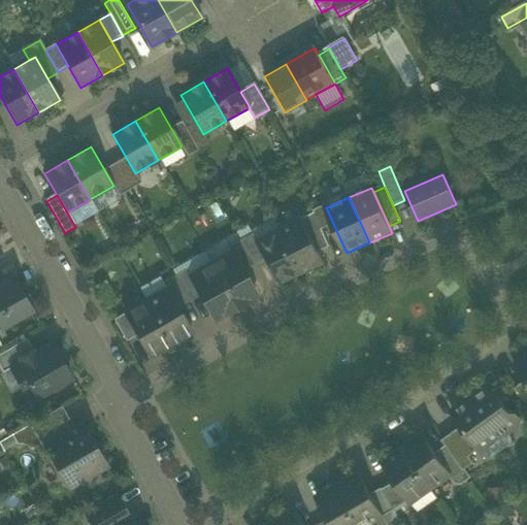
[(315,211),(316,214),(323,230),(334,226),(326,207),(327,207),(326,206),(315,211)]
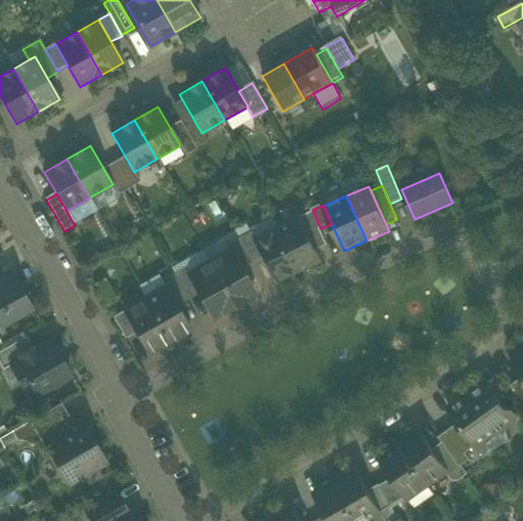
[(328,246),(320,228),(313,212),(299,219),(300,220),(300,219),(316,251),(328,246)]
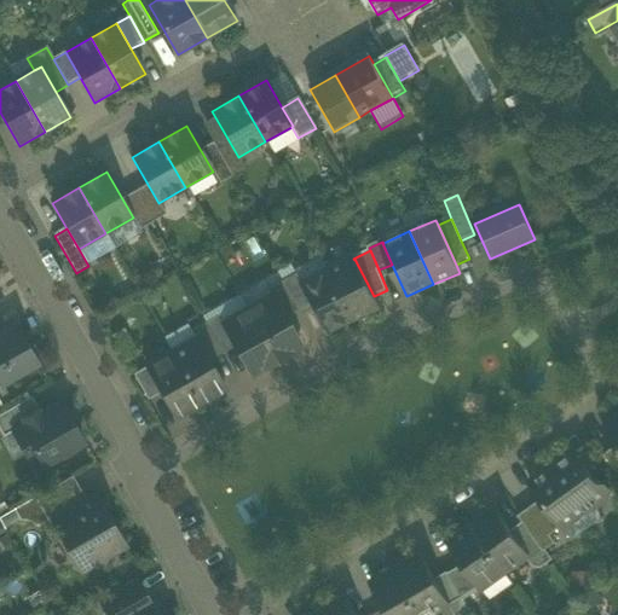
[(354,260),(329,272),(354,321),(380,308),(374,296),(354,259),(354,260)]
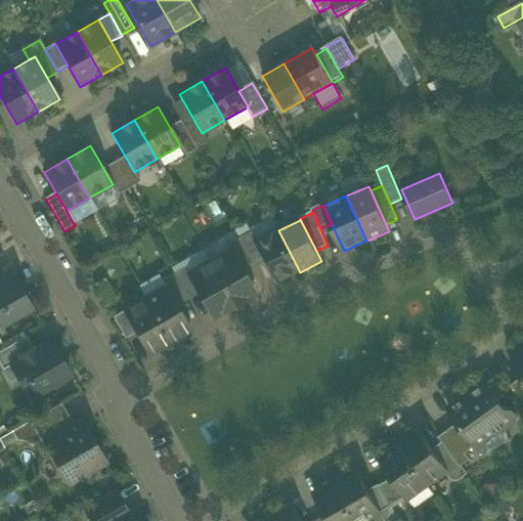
[(277,284),(300,272),(278,230),(255,242),(254,243),(265,262),(277,284)]
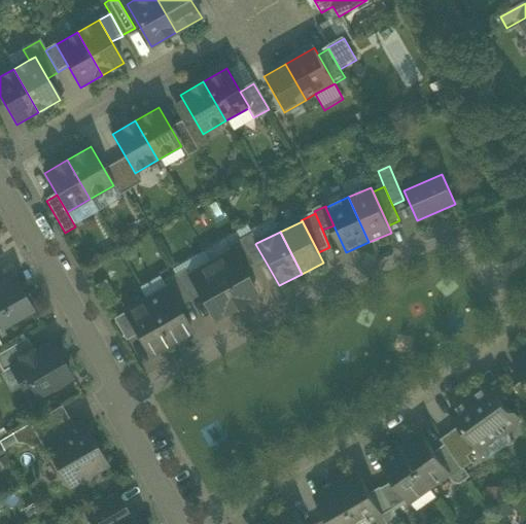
[(251,235),(240,241),(254,267),(256,270),(267,264),(255,244),(256,243),(251,235)]
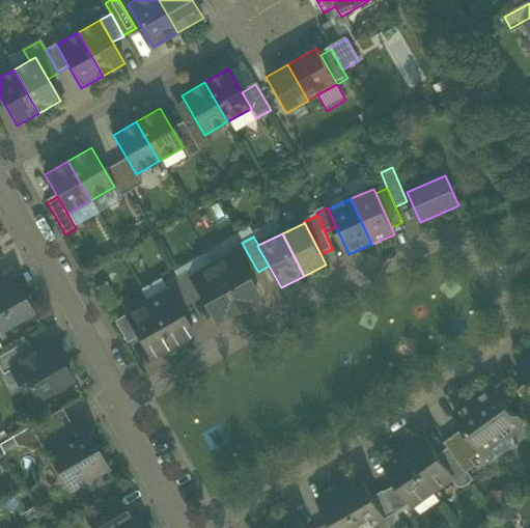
[(245,274),(256,269),(242,243),(242,242),(229,249),(233,256),(234,255),(245,274)]
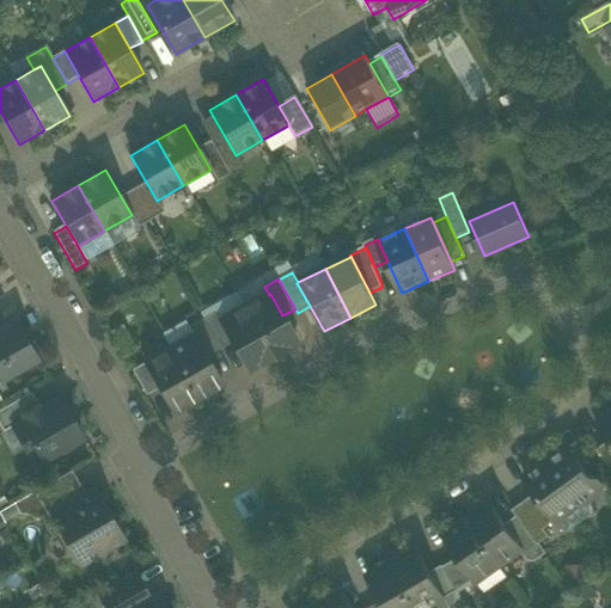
[(269,295),(245,308),(274,358),(299,344),(282,315),(270,294),(269,295)]
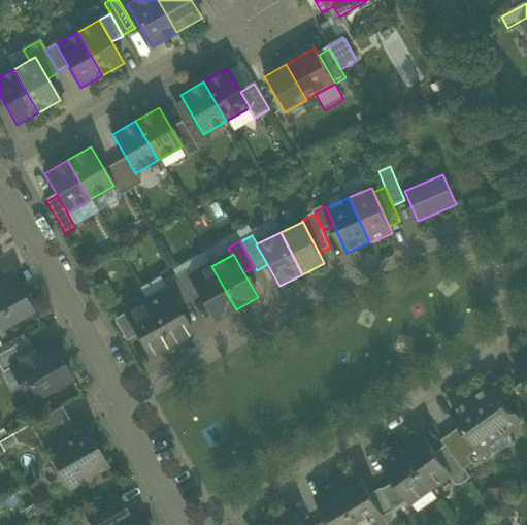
[(215,321),(236,309),(211,266),(192,277),(190,279),(201,297),(215,321)]
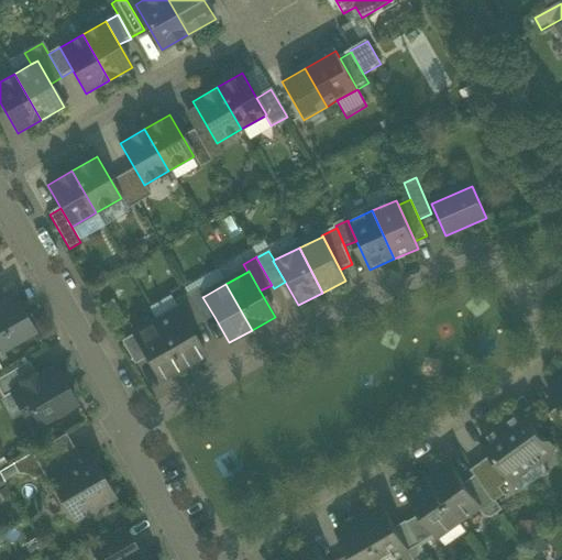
[(200,288),(187,296),(202,324),(215,317),(202,297),(205,296),(200,288)]
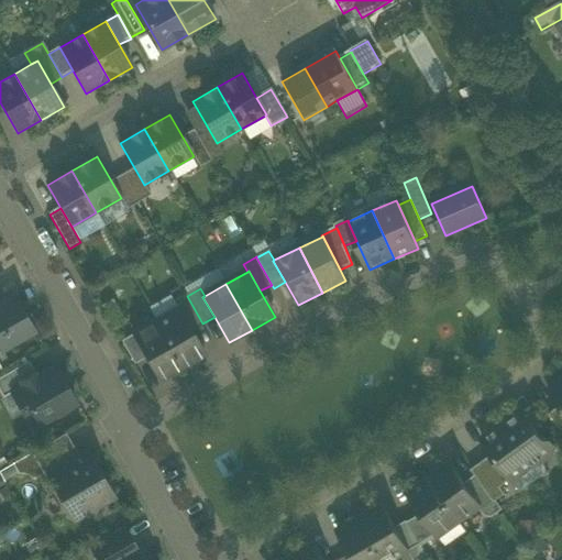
[(204,325),(202,324),(187,296),(187,295),(175,303),(179,310),(179,309),(191,331),(204,325)]
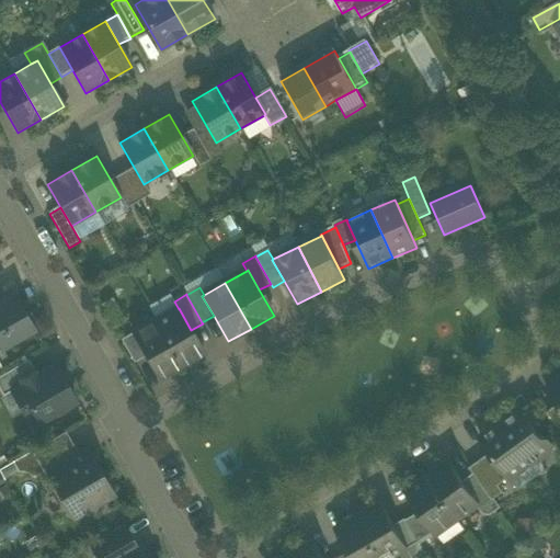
[(0,346),(2,351),(35,332),(14,296),(0,304),(0,346)]
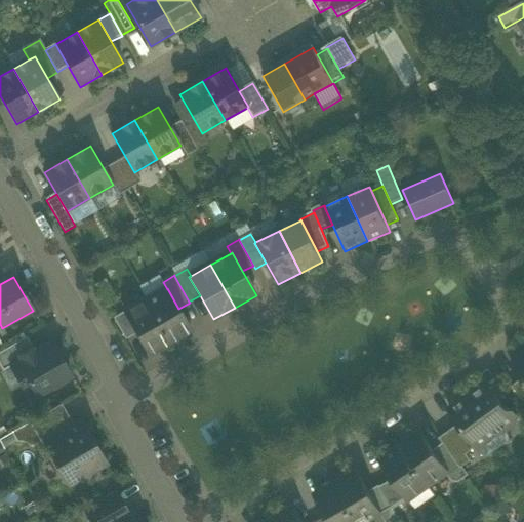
[(167,289),(146,300),(170,344),(192,331),(178,309),(167,288),(167,289)]
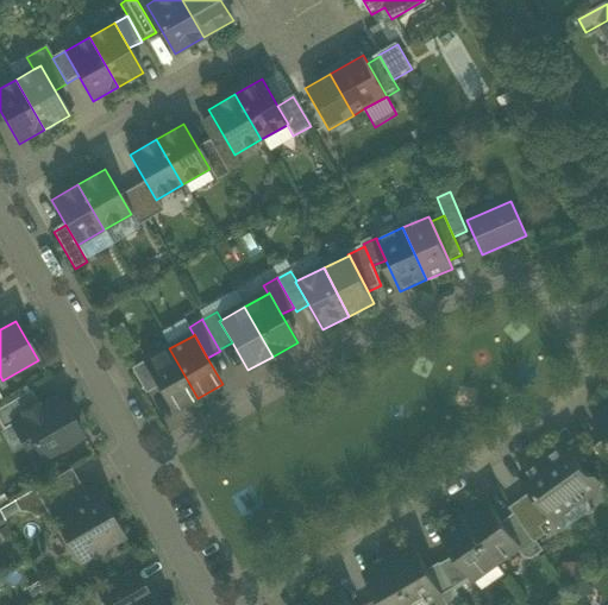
[(173,413),(198,398),(169,348),(145,363),(160,388),(173,413)]
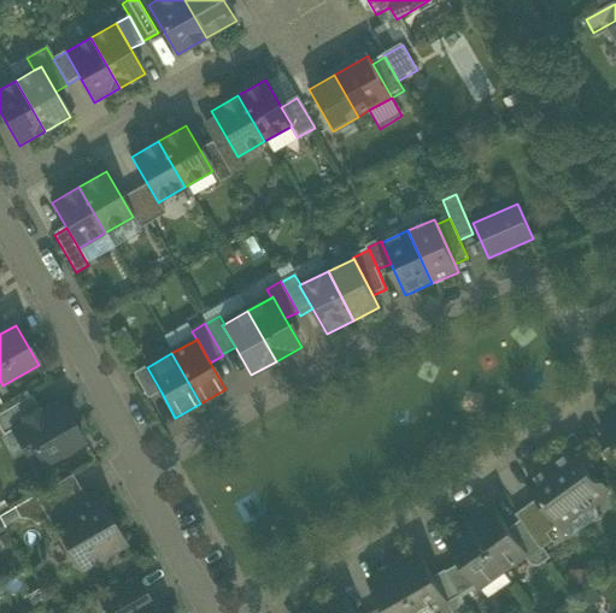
[(134,375),(148,400),(162,393),(147,367),(134,375)]
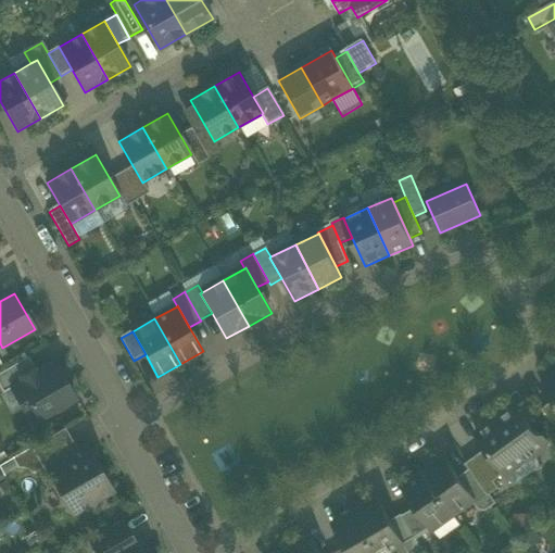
[(0,374),(0,378),(8,392),(12,390),(11,389),(22,382),(20,378),(35,369),(28,359),(0,374)]
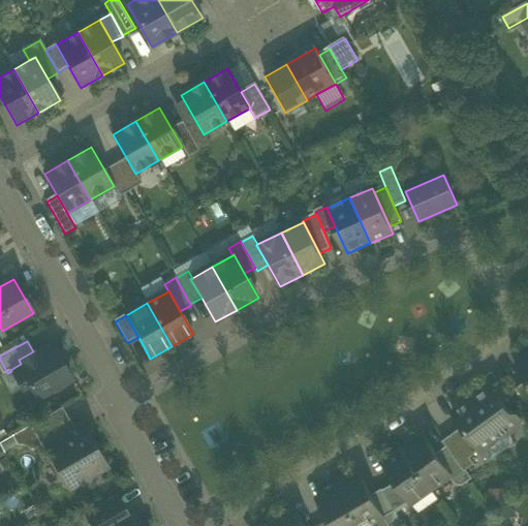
[(35,396),(43,398),(73,381),(53,345),(35,356),(33,351),(19,360),(21,364),(10,370),(11,371),(22,391),(29,385),(35,396)]
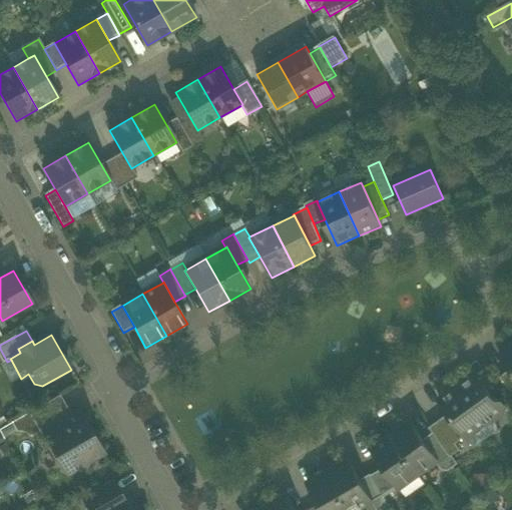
[(511,372),(511,350),(502,358),(511,372)]
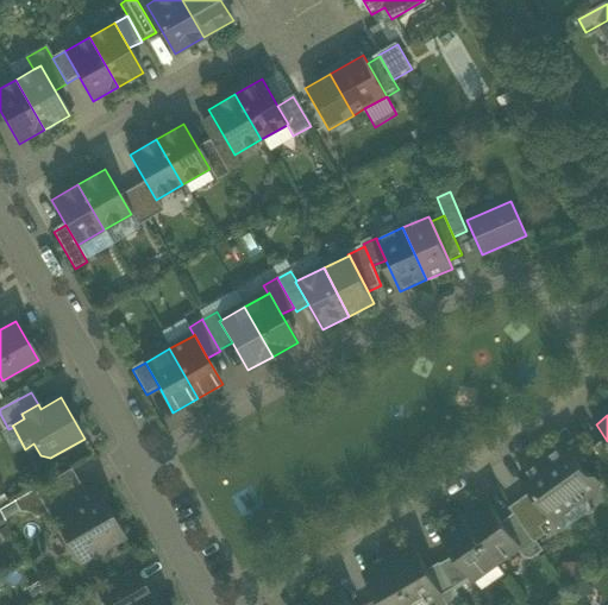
[(596,449),(607,465),(607,441),(596,449)]
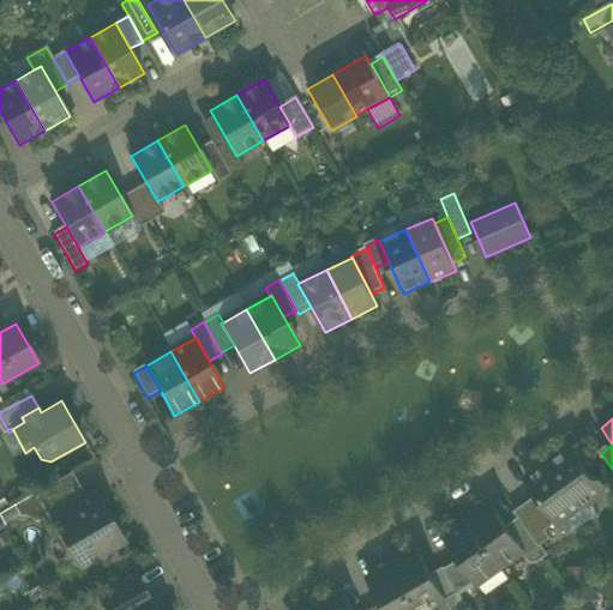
[(539,497),(558,524),(588,502),(588,501),(596,502),(604,497),(605,489),(600,482),(592,481),(570,451),(563,451),(558,454),(556,460),(527,481),(539,497)]
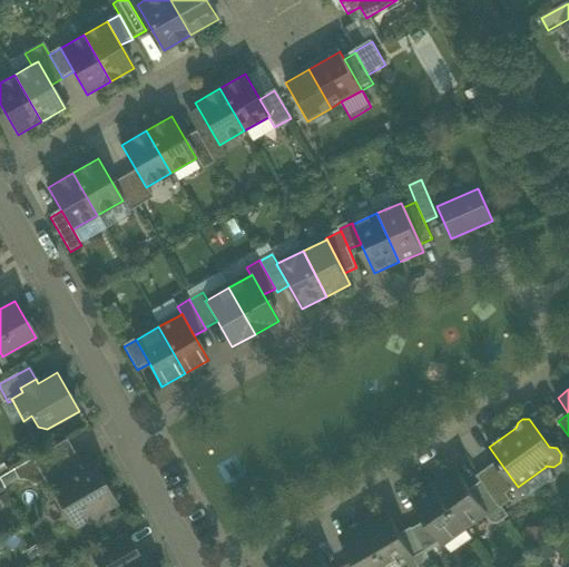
[(32,460),(46,485),(50,482),(49,481),(80,463),(67,441),(32,460)]
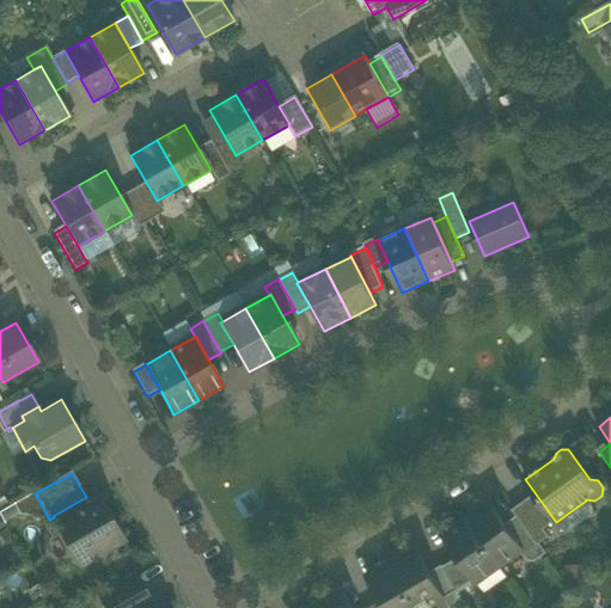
[(54,517),(73,552),(81,547),(89,562),(96,564),(103,559),(104,553),(123,542),(111,522),(112,519),(109,513),(105,511),(95,492),(86,497),(53,516),(54,517)]
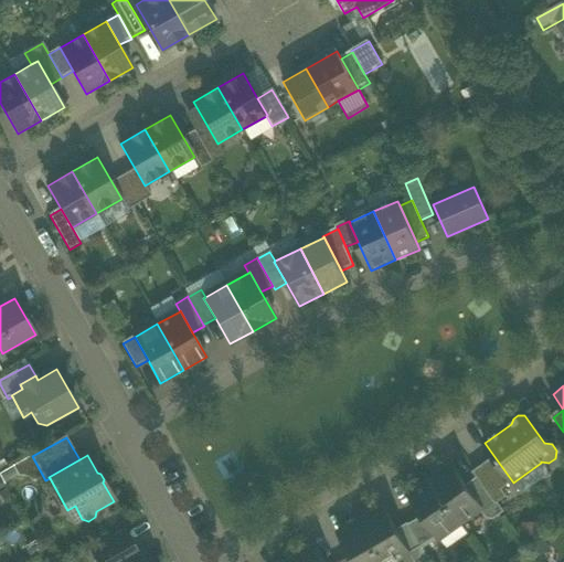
[(474,474),(497,506),(508,498),(502,490),(513,483),(496,458),(474,474)]
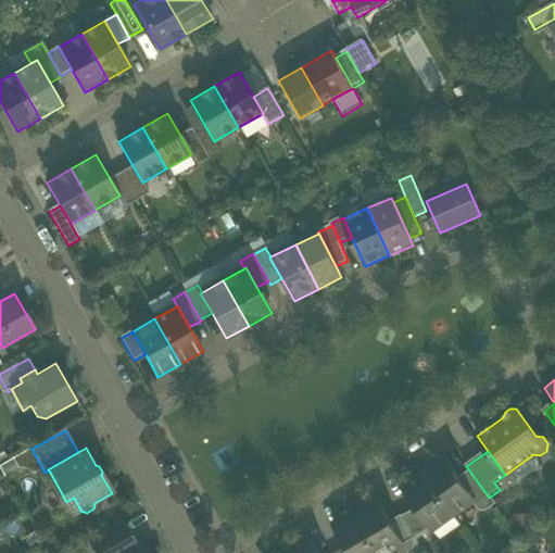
[(445,460),(424,474),(454,516),(476,501),(445,460)]
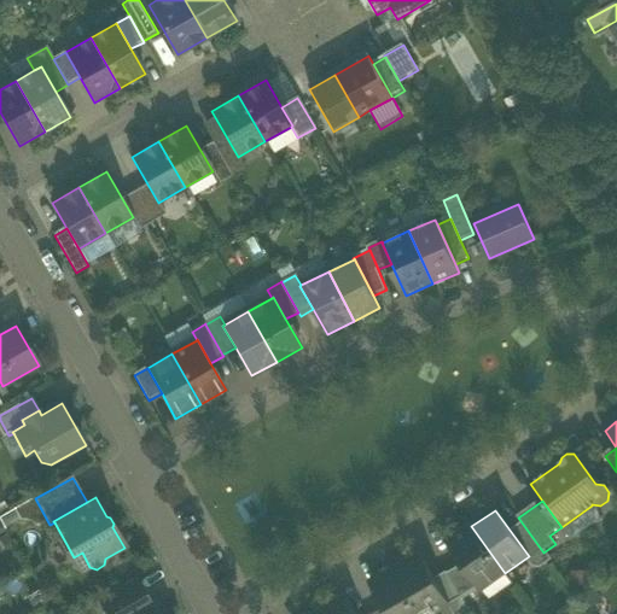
[(482,591),(505,573),(471,526),(448,544),(482,591)]
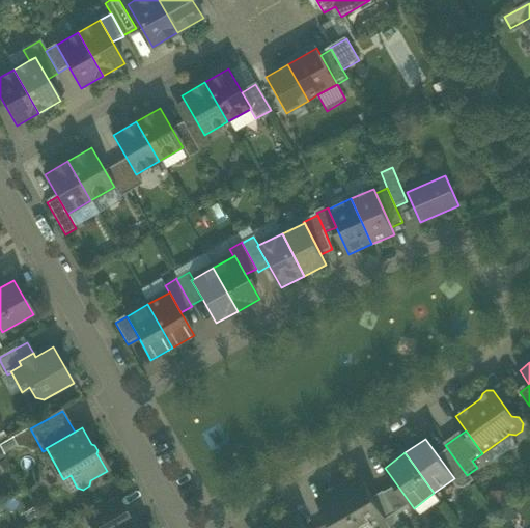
[(71,492),(77,488),(71,475),(63,479),(71,492)]
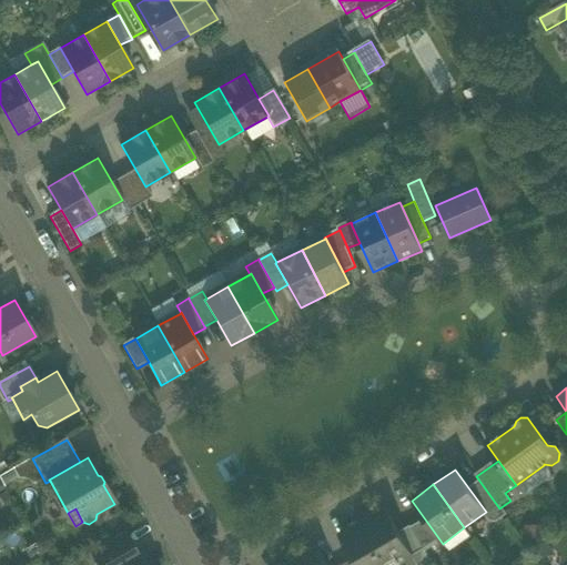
[(387,512),(364,524),(386,564),(401,564),(413,557),(400,534),(387,512)]
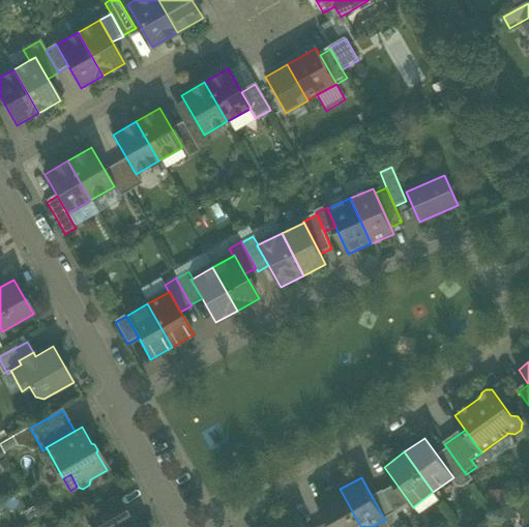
[(360,526),(340,489),(318,501),(330,523),(332,526),(360,526)]
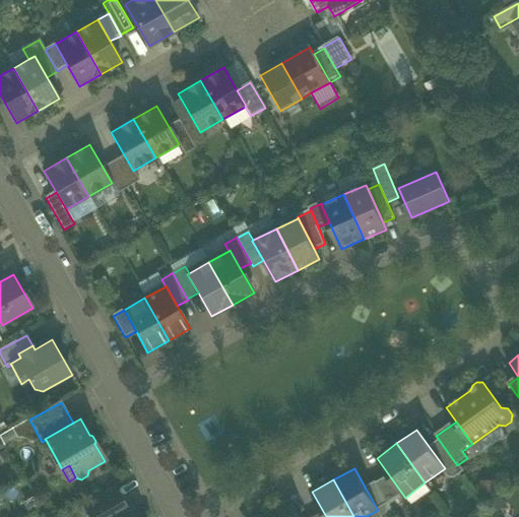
[(378,510),(381,516),(391,516),(394,515),(377,482),(366,489),(378,510)]
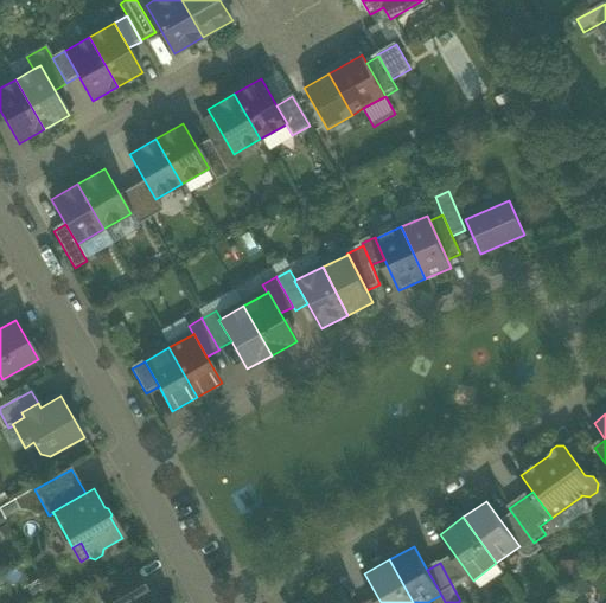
[(97,590),(103,602),(141,602),(151,597),(134,569),(97,590)]
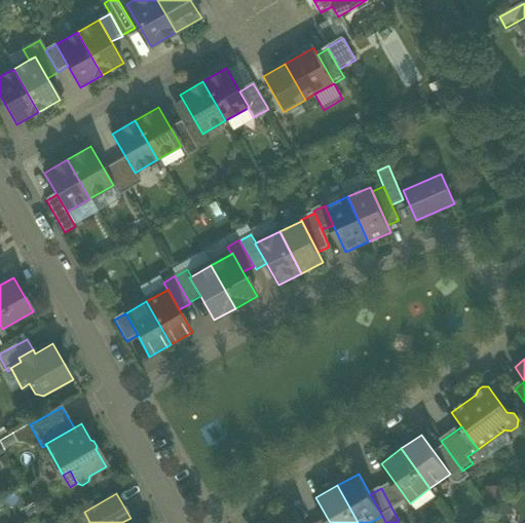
[(301,522),(294,510),(272,522),(301,522)]
